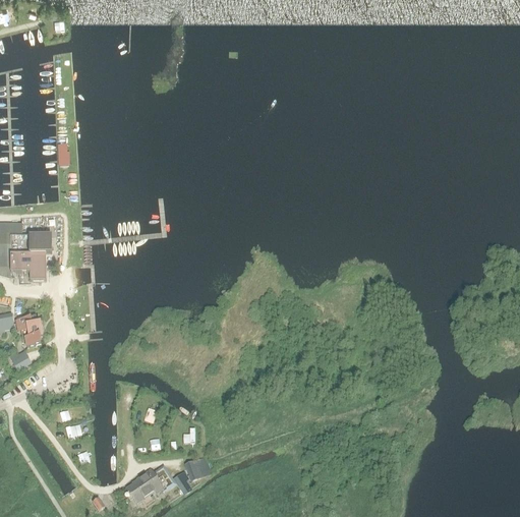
[(57,139),(58,162),(69,162),(68,138),(57,139)]
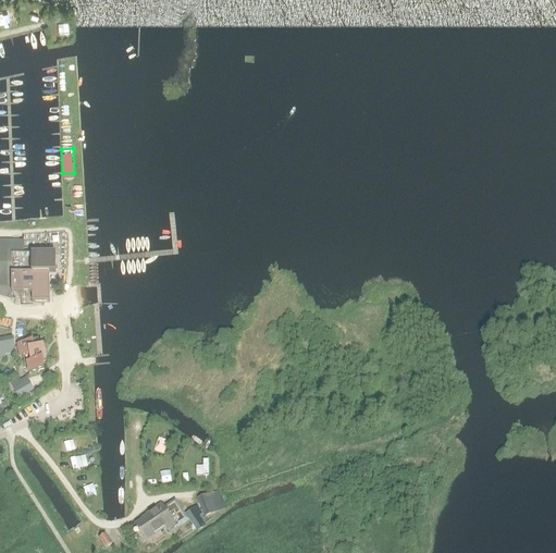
[(11,291),(31,291),(31,297),(48,297),(47,278),(46,278),(46,270),(54,270),(53,248),(46,248),(38,248),(22,249),(21,237),(0,236),(0,291),(11,295),(11,291)]
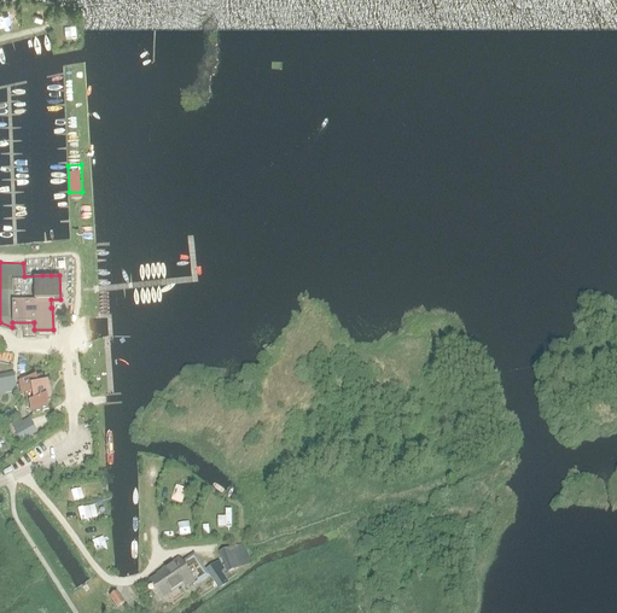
[(0,393),(5,392),(4,389),(16,386),(12,368),(0,369),(0,393)]
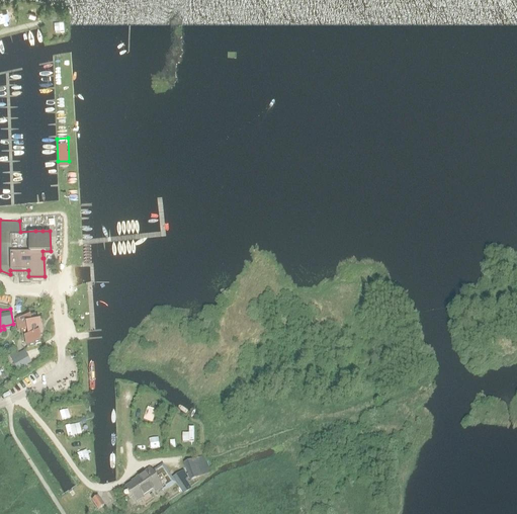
[(37,332),(40,332),(38,320),(36,320),(34,313),(15,317),(17,327),(26,326),(27,334),(23,334),(25,344),(39,341),(37,332)]
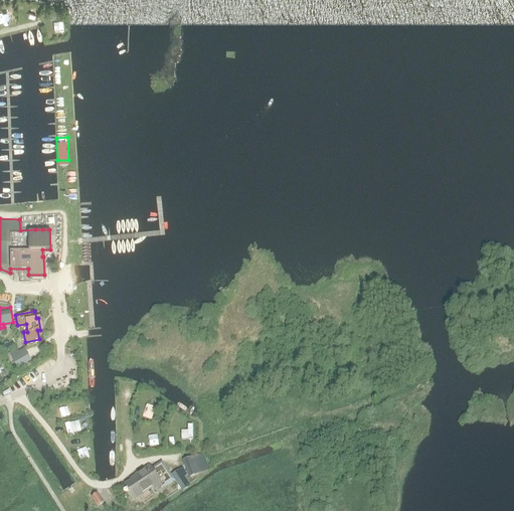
[(18,348),(16,345),(8,350),(17,364),(30,356),(23,345),(18,348)]
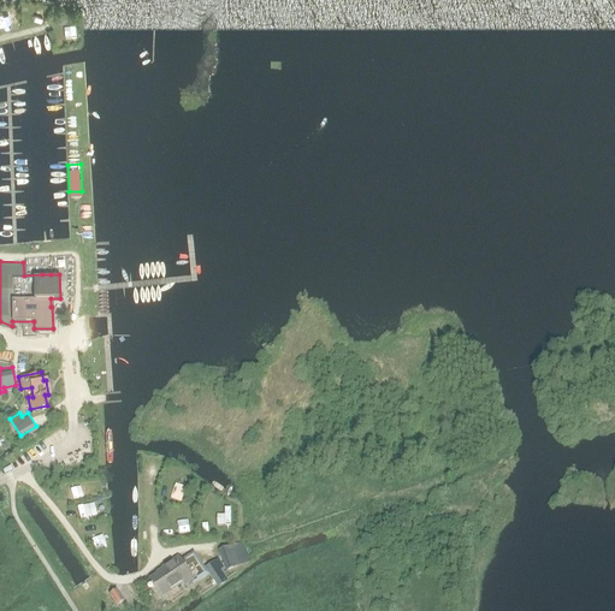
[(175,480),(172,494),(182,496),(184,481),(175,480)]
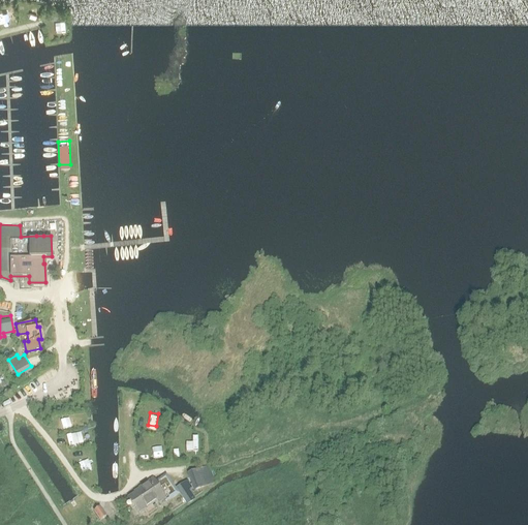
[(153,454),(162,452),(160,442),(151,444),(153,454)]
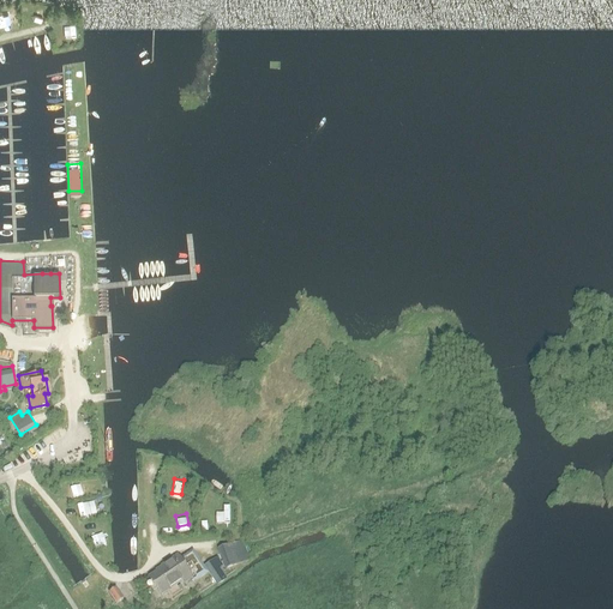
[(247,556),(239,535),(216,544),(224,565),(247,556)]
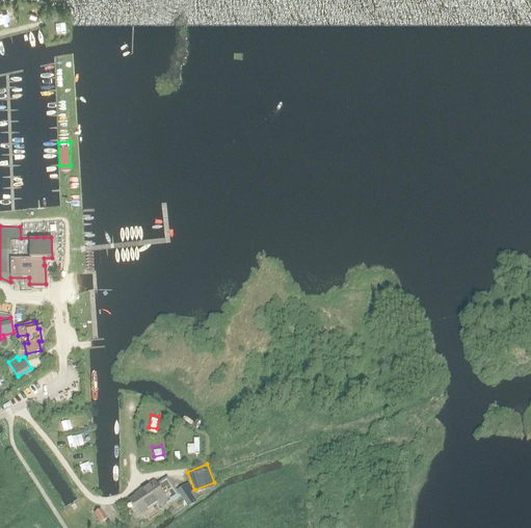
[(157,500),(158,501),(164,497),(167,501),(179,493),(165,473),(155,480),(153,477),(138,486),(140,489),(128,496),(138,511),(157,500)]
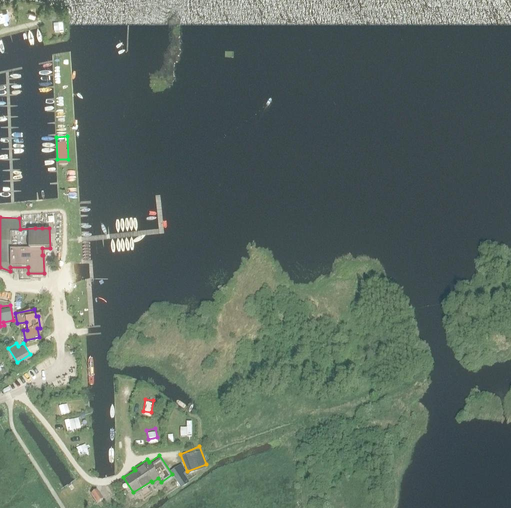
[(178,481),(180,485),(188,479),(186,476),(183,471),(185,469),(180,461),(170,468),(178,481)]
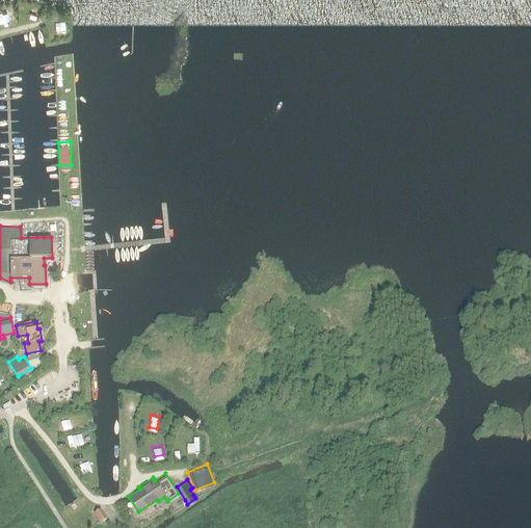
[(100,520),(105,516),(99,506),(94,510),(95,511),(100,520)]
